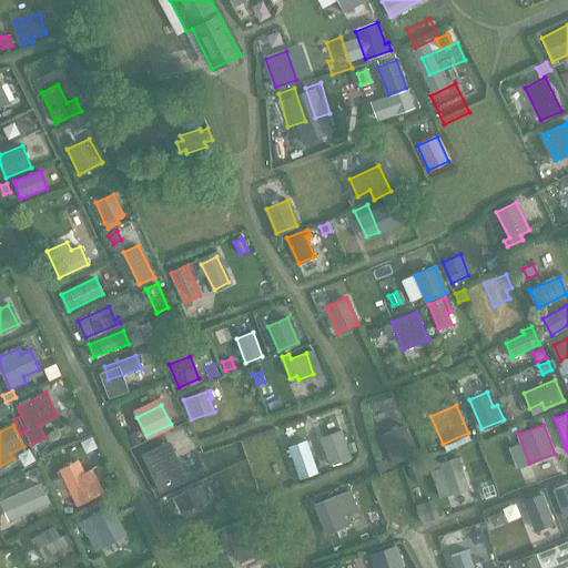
[(387,435),(394,453),(388,455),(393,464),(416,453),(405,428),(387,435)]
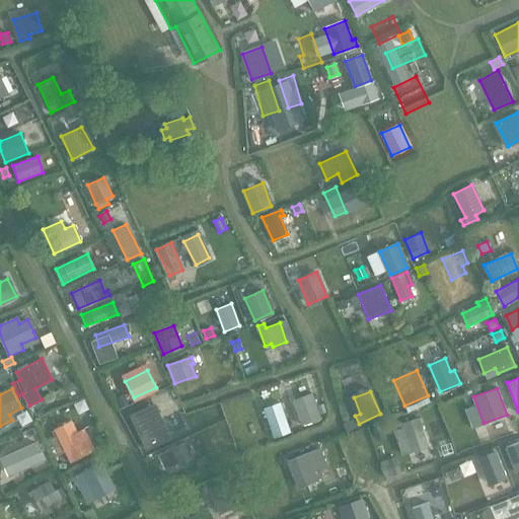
[(292,401),(301,425),(320,418),(312,393),(292,401)]
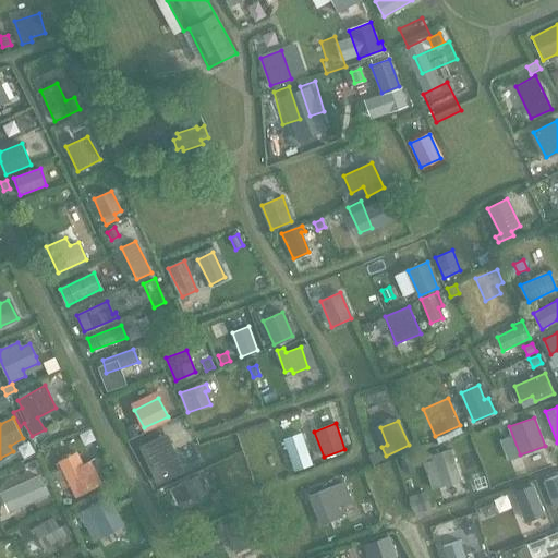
[(133,425),(126,428),(130,437),(137,434),(133,425)]
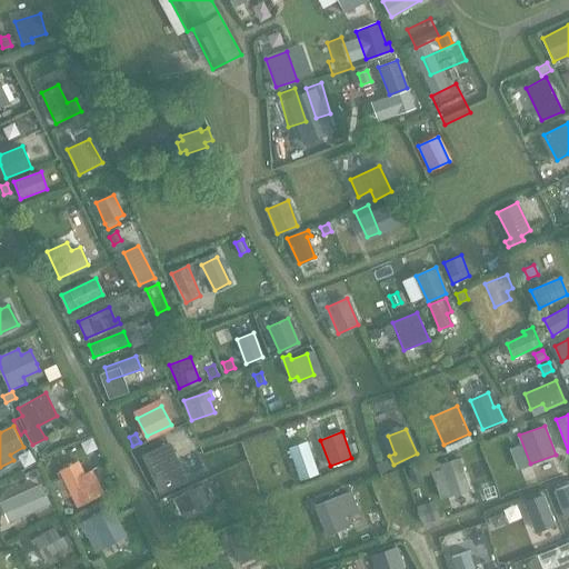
[(183,450),(176,433),(146,447),(152,463),(183,450)]
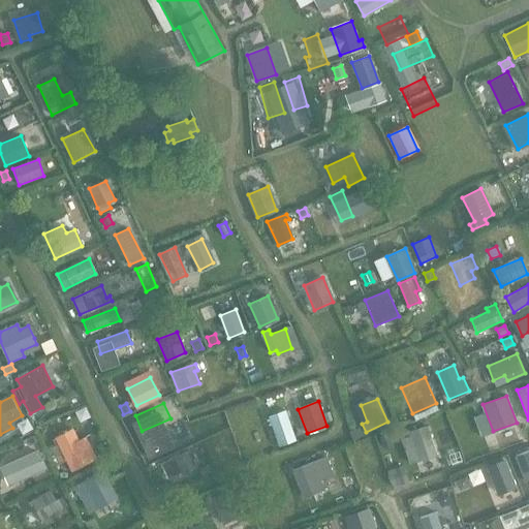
[(269,416),(279,444),(294,439),(285,410),(269,416)]
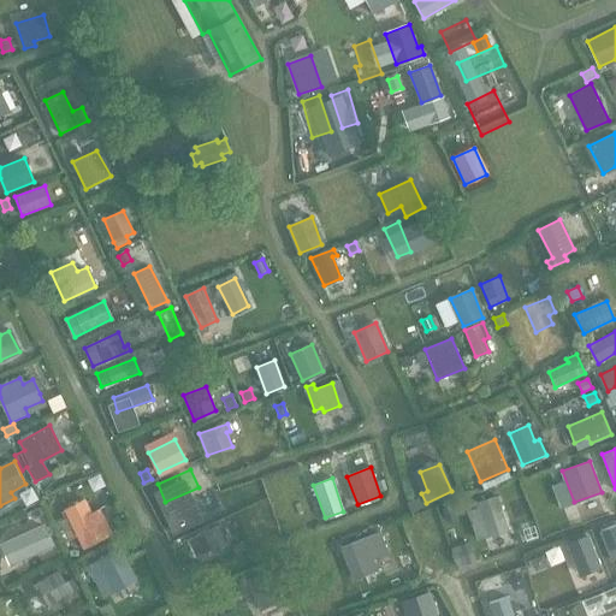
[(566,507),(572,522),(612,507),(605,490),(566,507)]
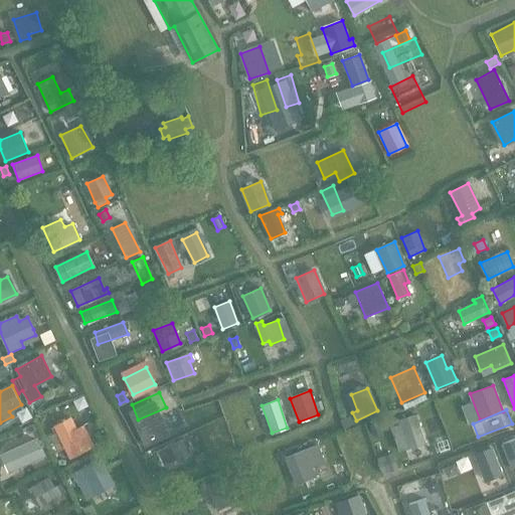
[(141,428),(149,444),(161,439),(163,443),(181,434),(171,414),(141,428)]
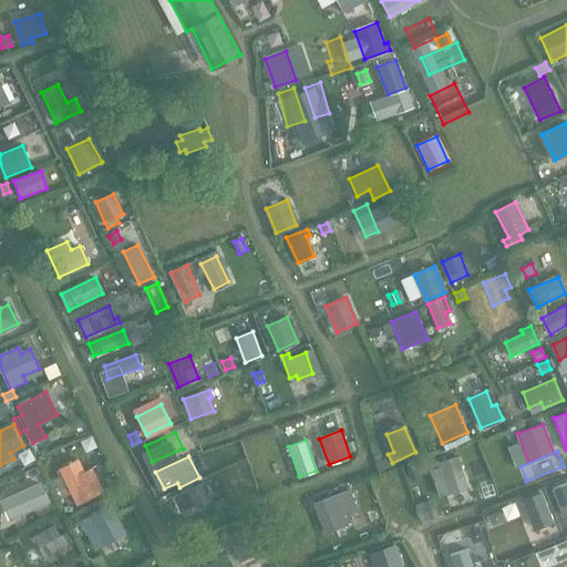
[(442,495),(450,492),(467,485),(457,456),(431,466),(442,495)]
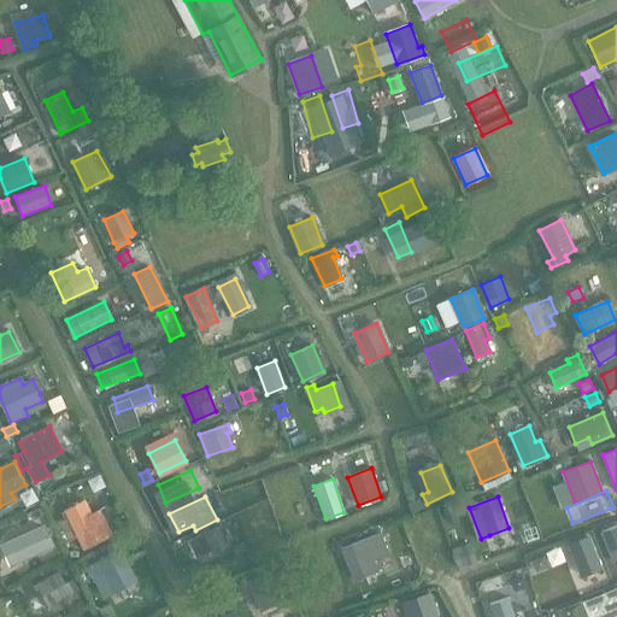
[(418,499),(407,504),(411,513),(422,509),(418,499)]
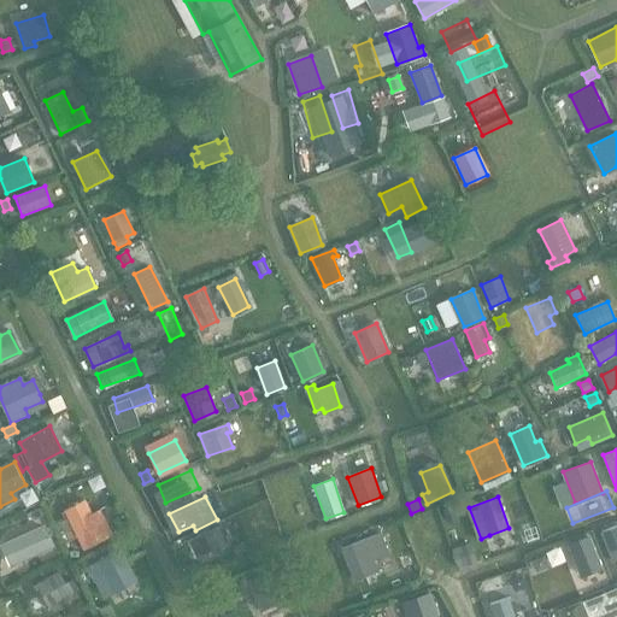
[(64,511),(82,547),(111,533),(100,509),(92,512),(84,501),(64,511)]
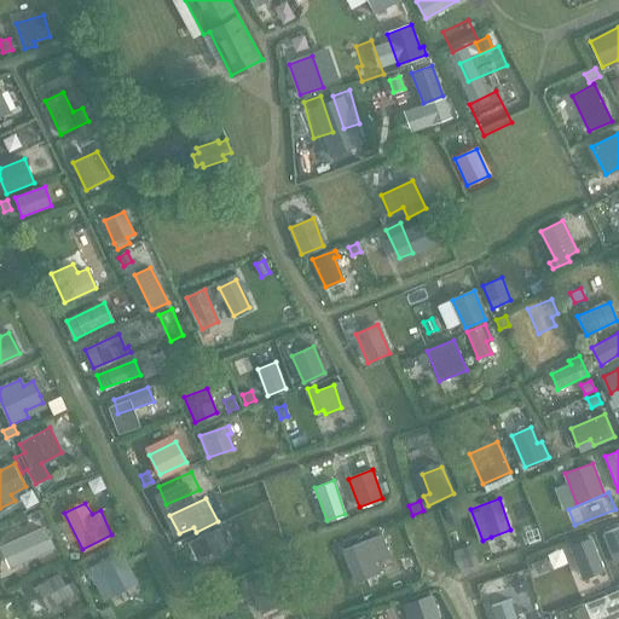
[(40,512),(29,516),(32,522),(44,518),(40,512)]
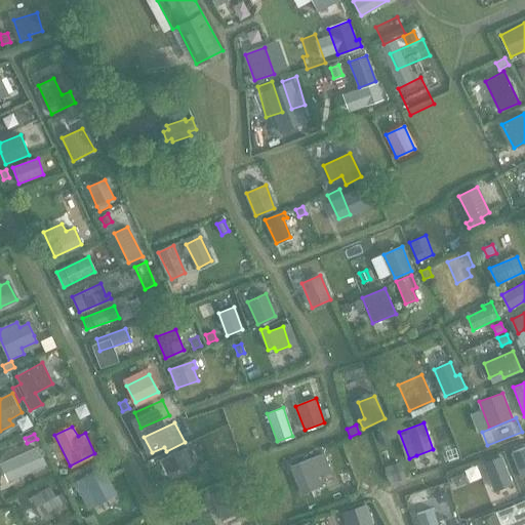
[(522,477),(524,476),(524,447),(513,452),(522,477)]
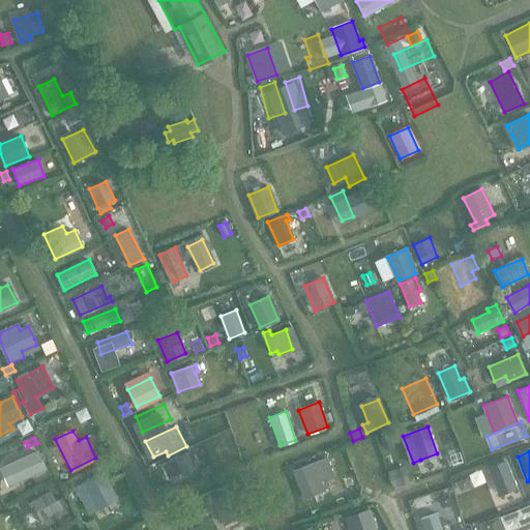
[(45,470),(37,452),(1,468),(8,484),(45,470)]
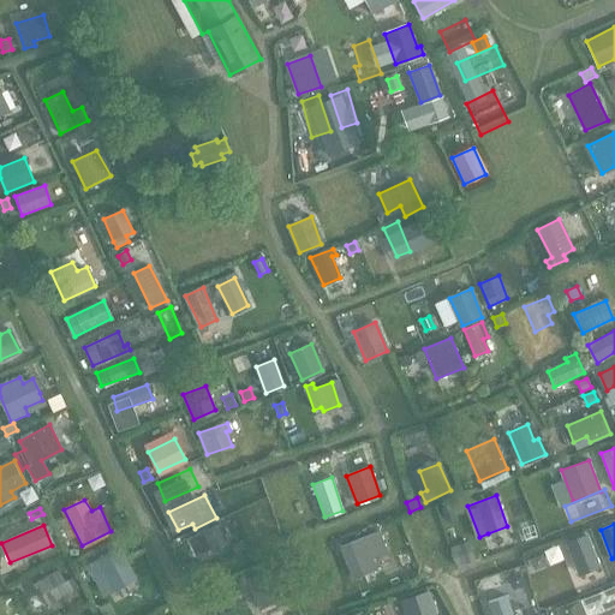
[(196,555),(224,542),(216,525),(187,538),(196,555)]
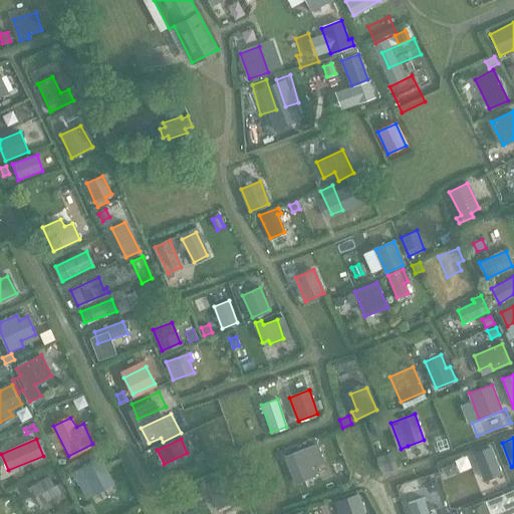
[(484,478),(500,473),(490,447),(475,453),(484,478)]
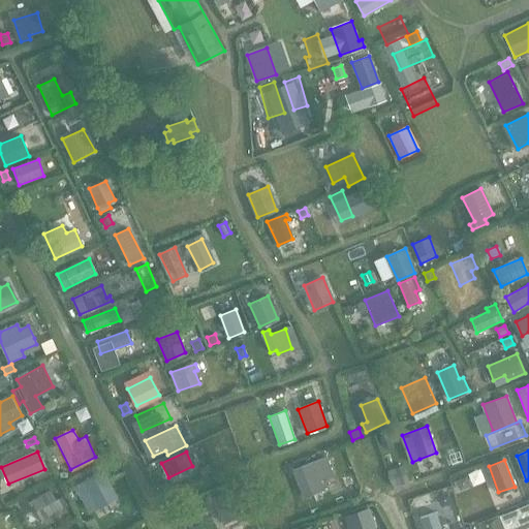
[(304,496),(319,491),(309,464),(294,469),(304,496)]
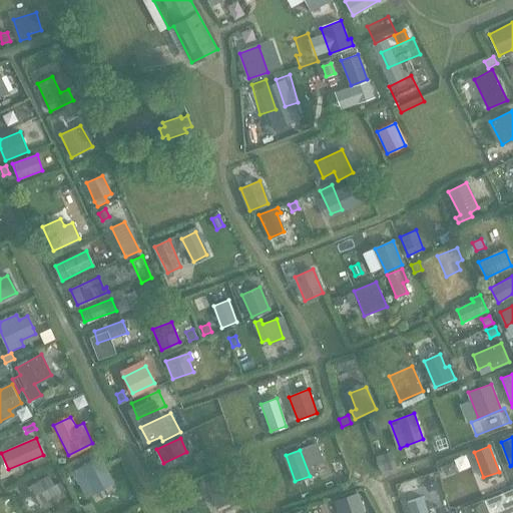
[(388,454),(377,457),(382,473),(393,469),(388,454)]
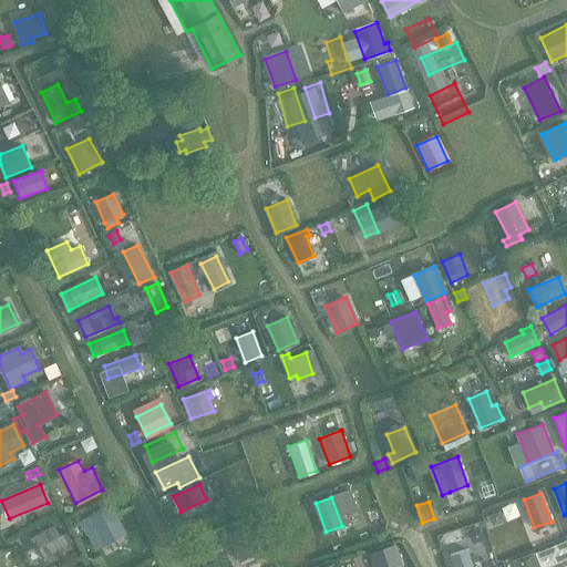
[(110,506),(83,521),(90,533),(98,529),(104,542),(105,544),(125,534),(110,506)]
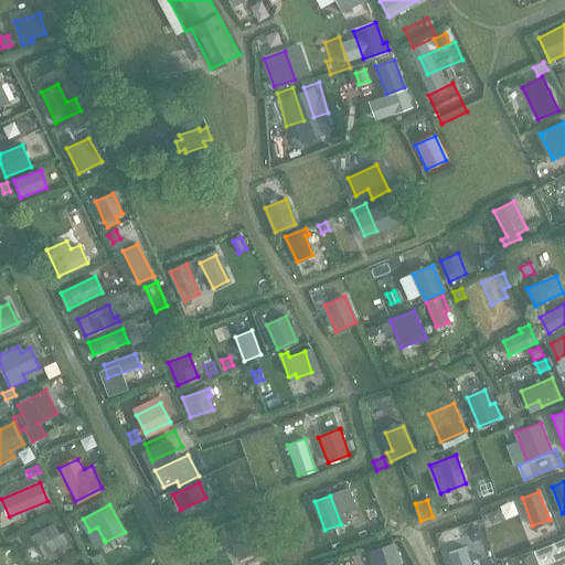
[(498,511),(490,514),(492,522),(501,519),(498,511)]
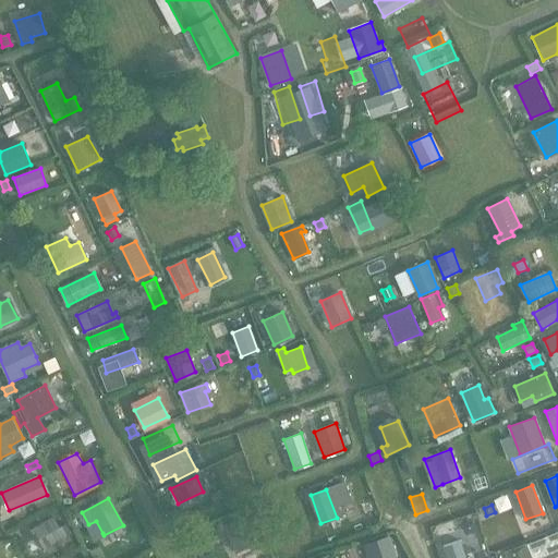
[(41,548),(70,533),(64,523),(58,526),(53,517),(31,530),(41,548)]
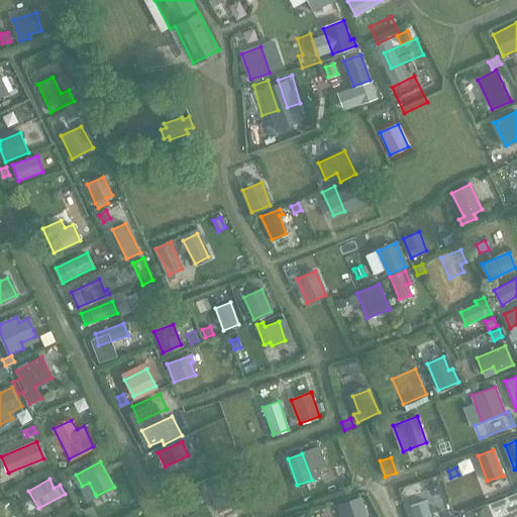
[(226,484),(222,486),(220,481),(207,487),(217,511),(235,503),(226,484)]
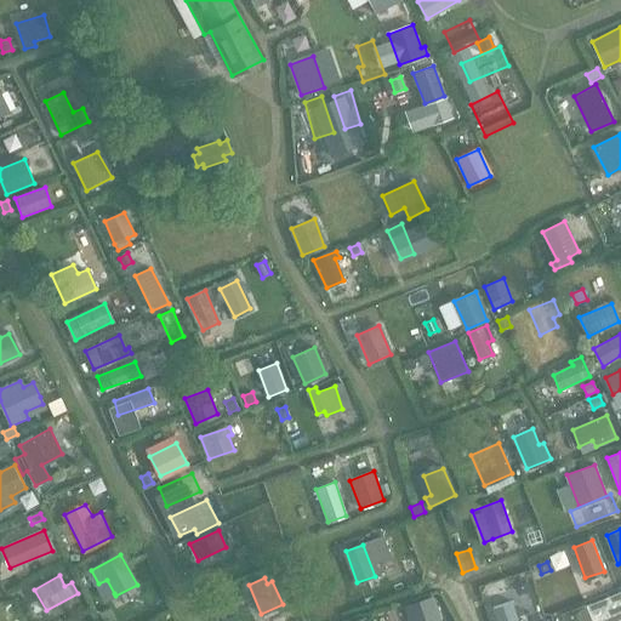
[(524,581),(516,585),(519,593),(528,591),(524,581)]
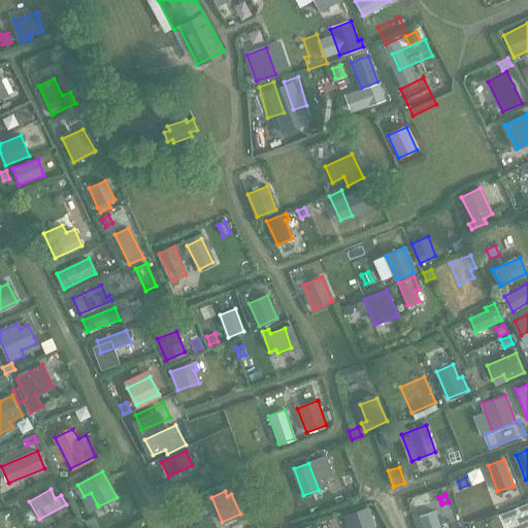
[(517,527),(527,527),(527,510),(526,504),(510,509),(517,527)]
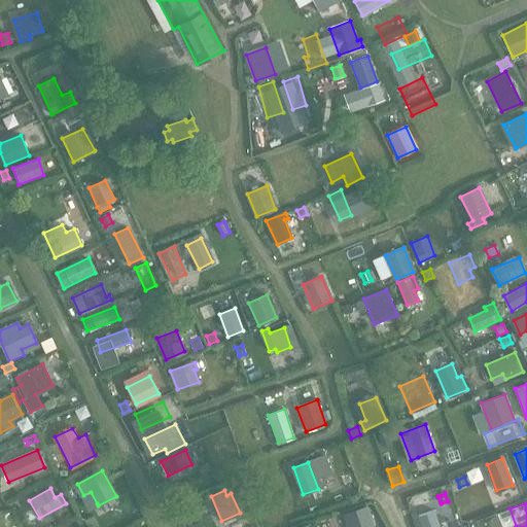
[(372,526),(365,507),(343,516),(346,526),(372,526)]
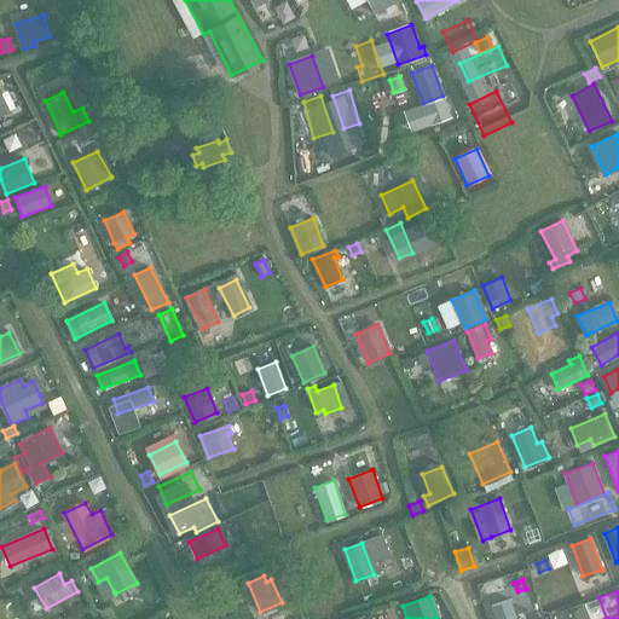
[(563,618),(589,618),(583,603),(561,613),(563,618)]
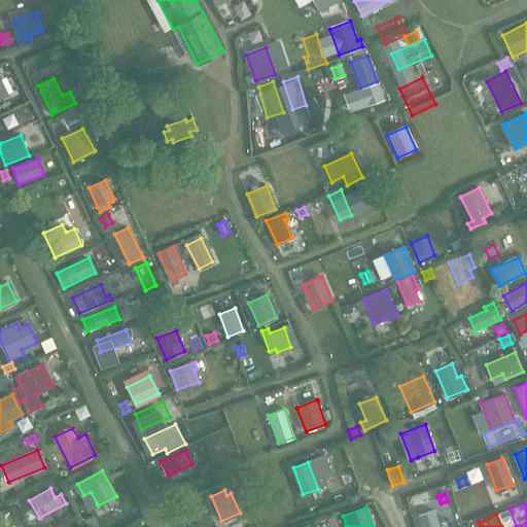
[(93,517),(84,521),(88,526),(96,526),(98,526),(93,517)]
